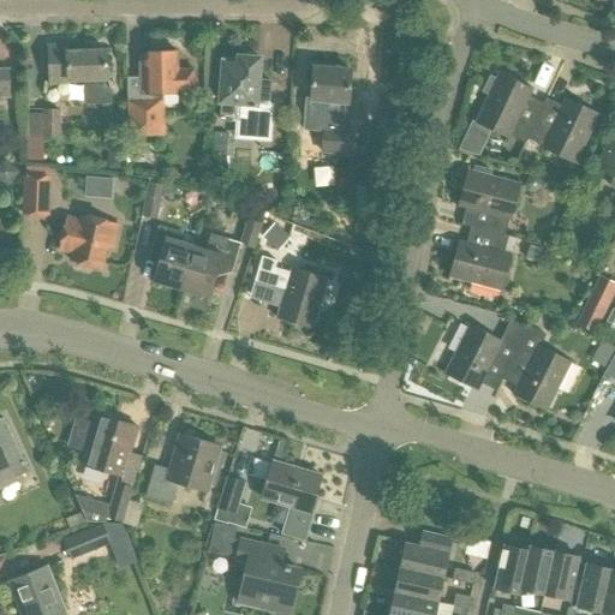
[(67,52),(67,46),(47,46),(48,85),(70,85),(70,82),(83,82),(83,85),(84,105),(111,103),(111,81),(106,81),(105,51),(67,52)]
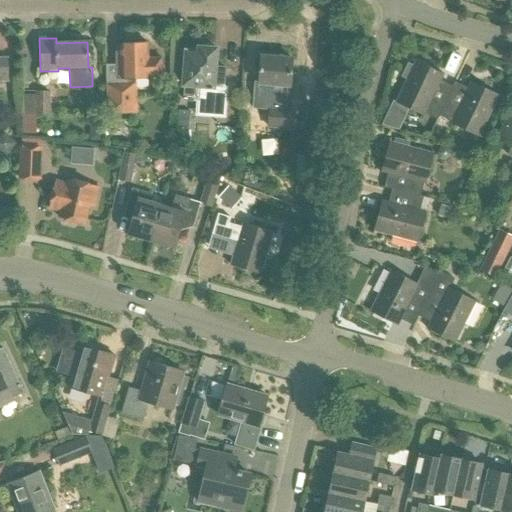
[(144,43),(144,40),(132,40),(132,43),(120,44),(120,45),(115,45),(115,64),(105,64),(106,114),(137,113),(136,82),(135,82),(135,78),(148,78),(148,77),(162,76),(162,57),(147,57),(147,43),(144,43)]
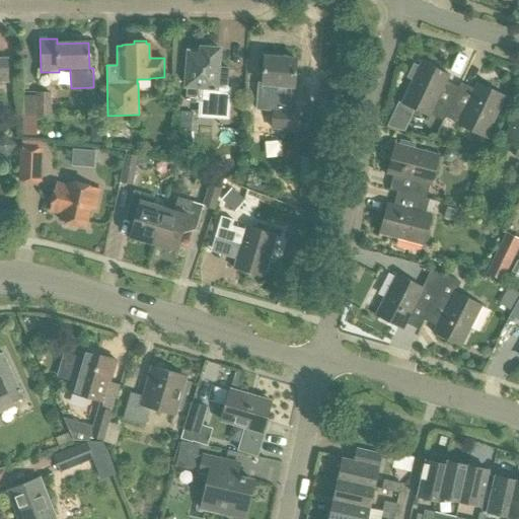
[(216,48),(214,45),(207,44),(205,48),(201,47),(201,48),(187,47),(187,50),(189,50),(186,86),(184,102),(202,103),(204,87),(217,88),(217,90),(227,90),(229,67),(218,67),(220,49),(216,48)]
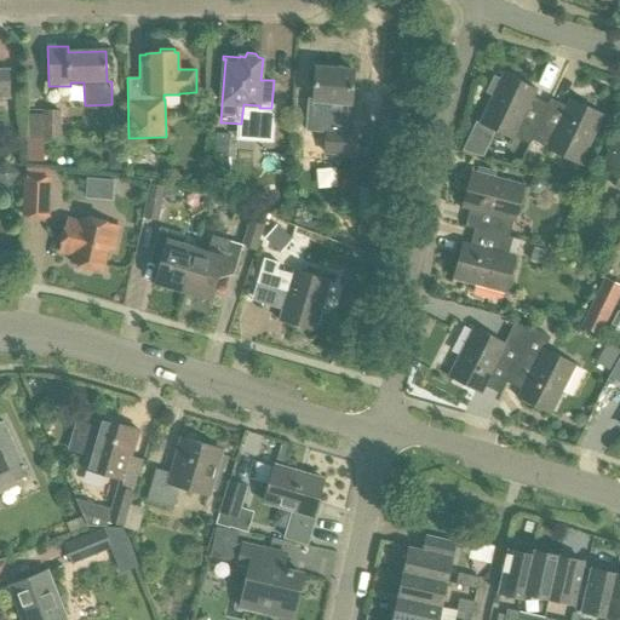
[(354,131),(357,89),(352,89),(354,69),(316,67),(314,102),(337,103),(336,130),(325,128),(323,155),(355,158),(357,131),(354,131)]
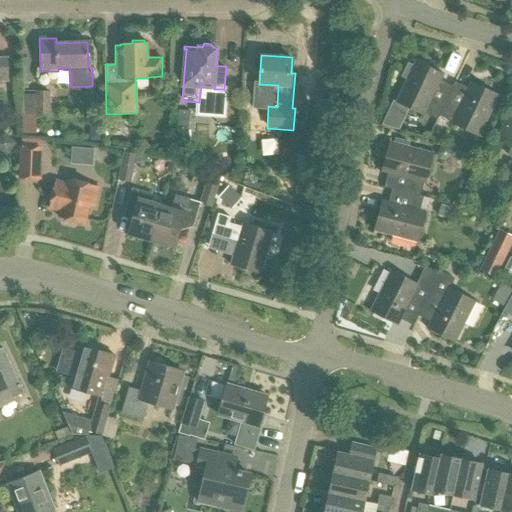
[(0,56),(0,82),(8,82),(7,57),(0,56)]
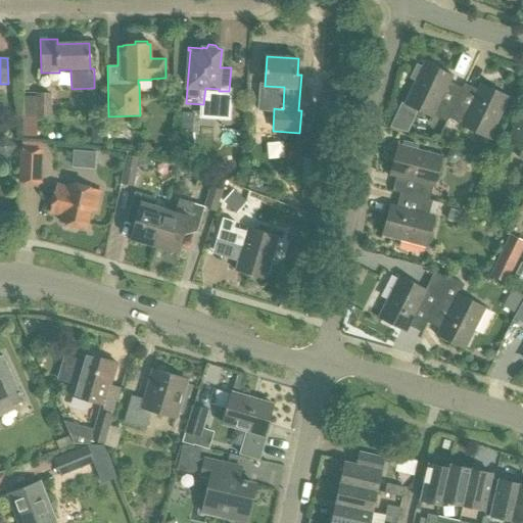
[(453,108),(438,101),(452,76),(424,62),(403,104),(431,117),(432,115),(446,123),(448,119),(453,108)]
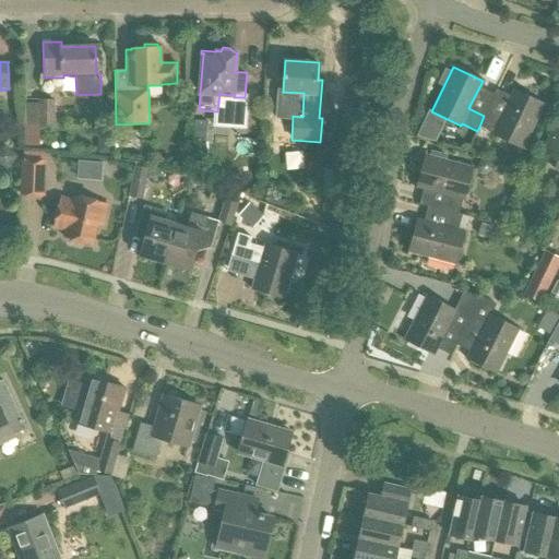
[(487,110),(485,114),(484,116),(479,127),(492,132),(491,133),(521,147),(543,104),(513,90),(500,117),(487,110)]
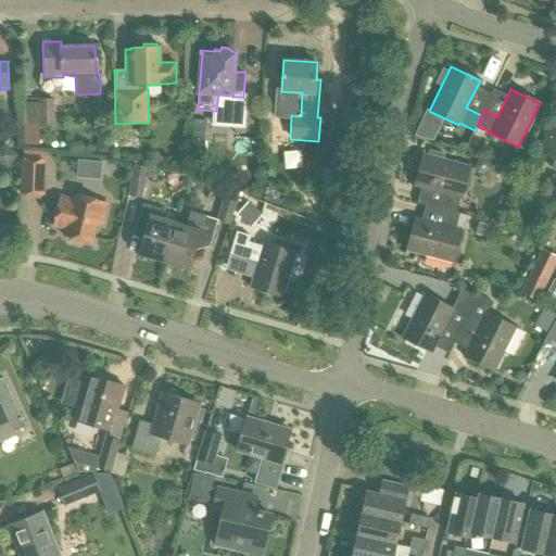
[(54,124),(54,99),(24,99),(23,124),(23,144),(39,144),(40,124),(54,124)]
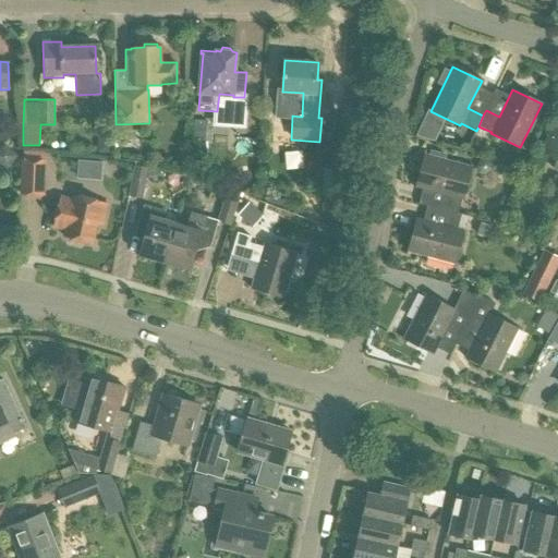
[(557,172),(557,121),(543,152),(557,159),(552,169),(557,172)]
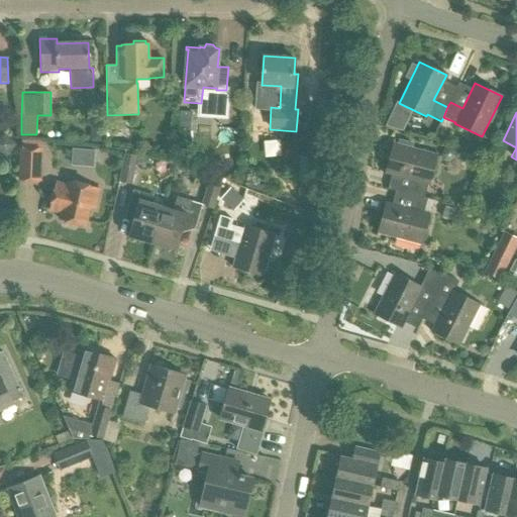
[(91,118),(91,142),(104,142),(104,118),(91,118)]
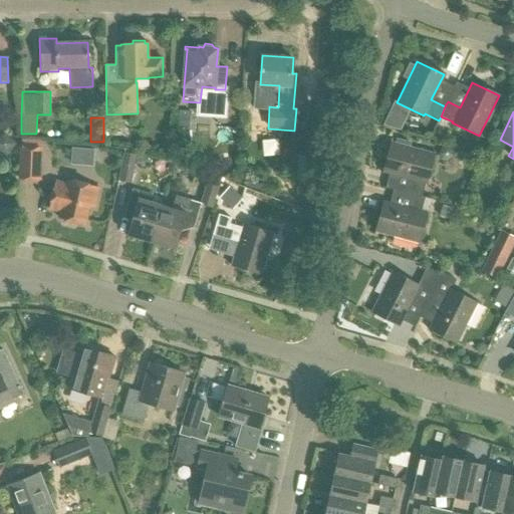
[(4,133),(0,137),(0,151),(6,157),(17,144),(4,133)]
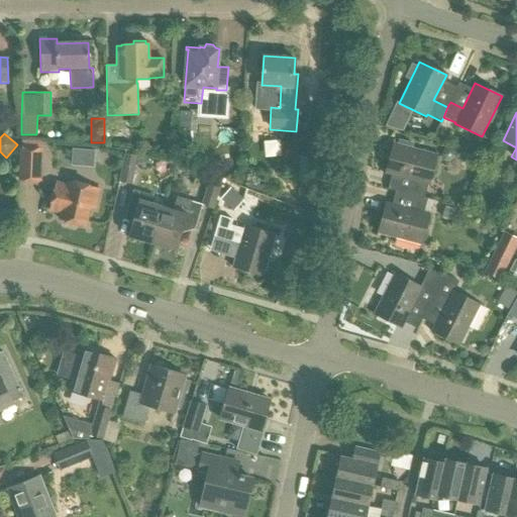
[(40,157),(41,139),(22,138),(20,179),(39,180),(35,179),(36,157),(40,157)]
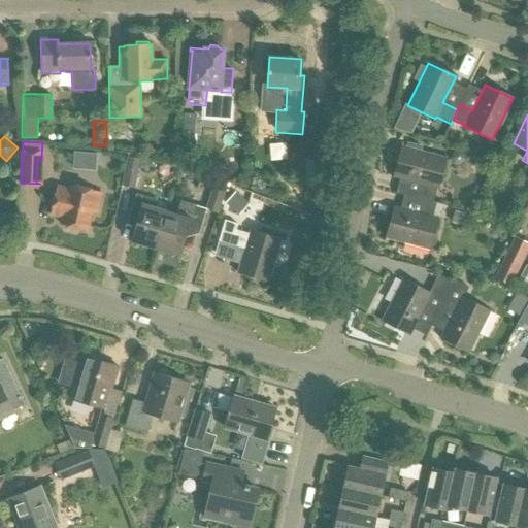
[(433,202),(436,188),(438,188),(446,158),(421,152),(423,145),(407,142),(405,147),(400,146),(392,176),(399,177),(395,193),(403,195),(433,202)]
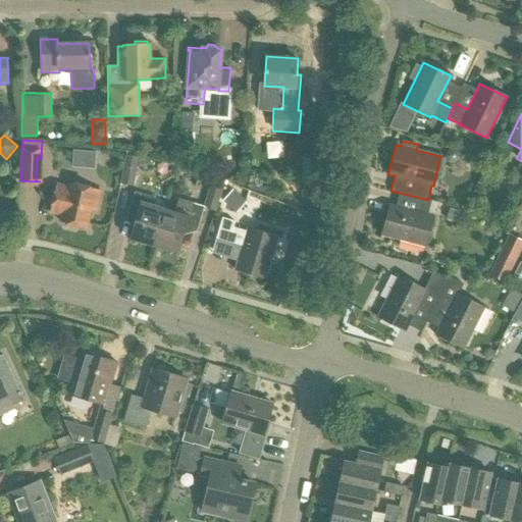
[(94,168),(96,152),(72,150),(71,167),(94,168)]
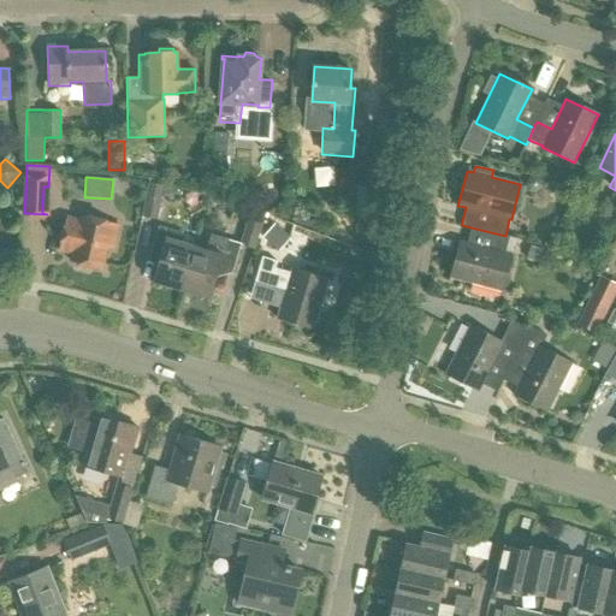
[(176,200),(178,184),(164,182),(164,185),(148,183),(141,217),(157,219),(161,196),(176,200)]
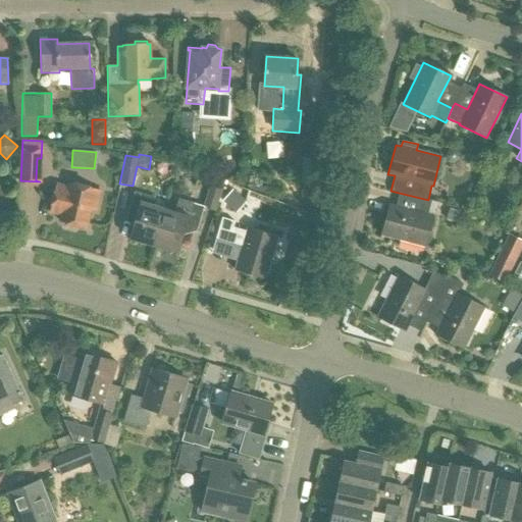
[(317,184),(319,159),(302,158),(301,183),(317,184)]
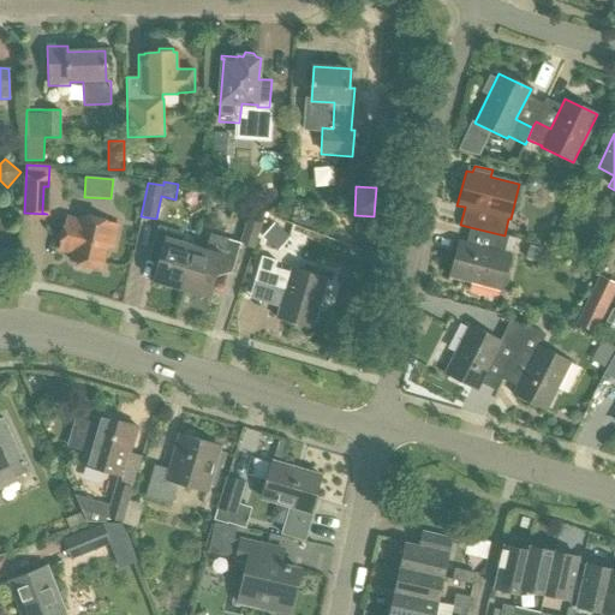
[(240,243),(240,245),(254,249),(264,216),(249,212),(248,215),(239,243),(240,243)]
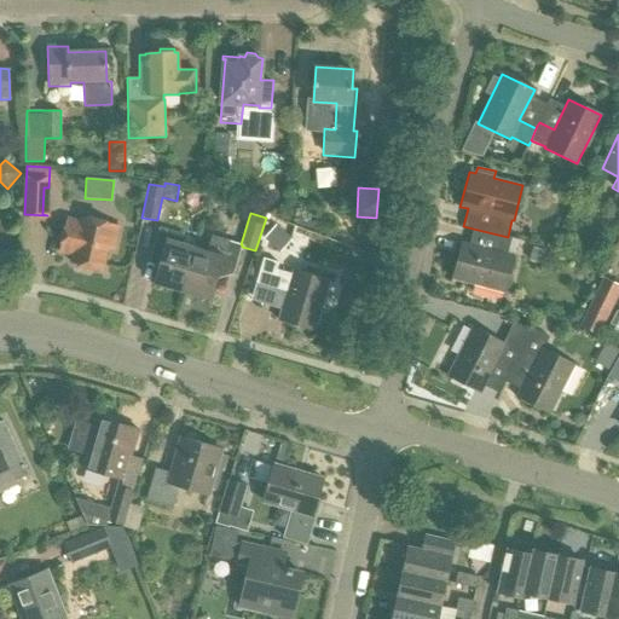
[(119,225),(82,217),(81,221),(67,218),(59,250),(74,254),(73,262),(75,262),(77,267),(88,270),(92,266),(103,268),(108,248),(113,249),(119,225)]
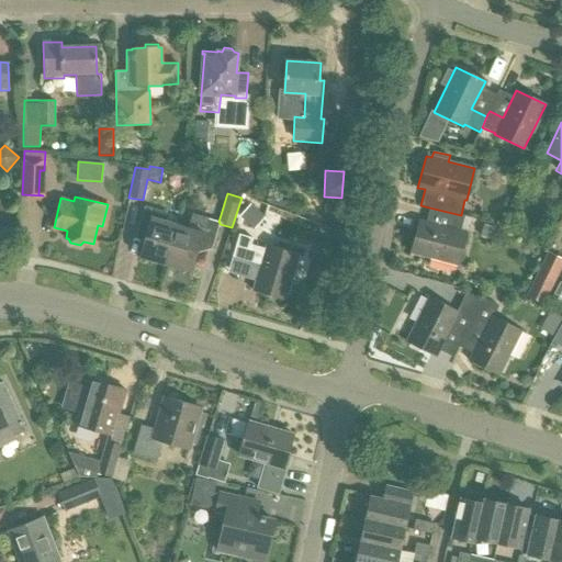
[(250,203),(239,216),(254,229),(266,217),(250,203)]
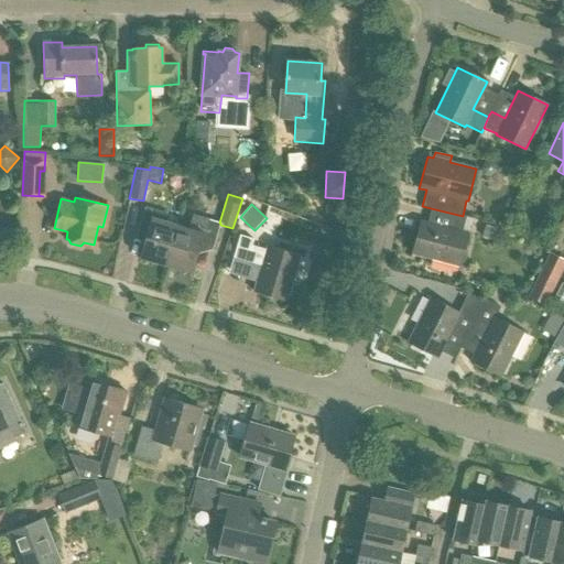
[(165,264),(177,225),(165,220),(167,214),(145,207),(137,237),(145,240),(140,257),(165,264)]
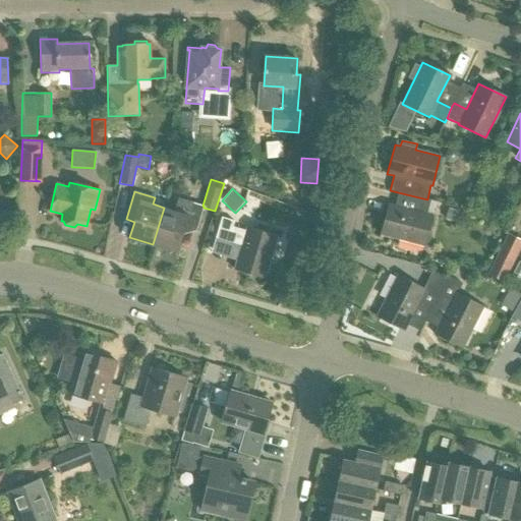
[(427,199),(398,192),(394,207),(388,206),(380,234),(424,246),(432,217),(433,217),(438,203),(430,200),(430,199),(427,199)]
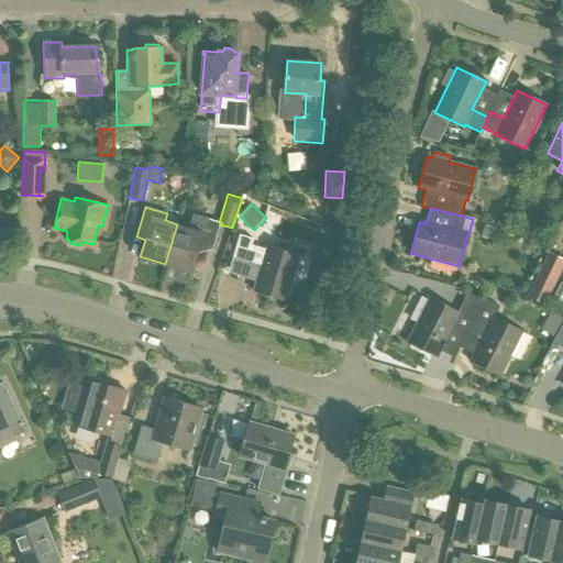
[(192,272),(208,219),(197,216),(192,229),(177,224),(165,264),(192,272)]
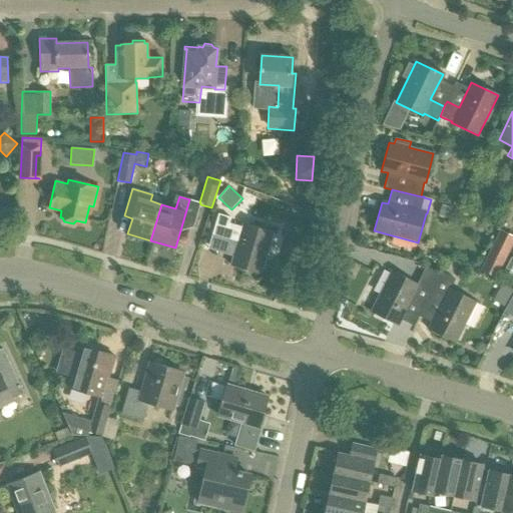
[(241,227),(228,223),(230,217),(217,213),(211,235),(237,242),(230,266),(260,274),(273,232),(242,223),(241,227)]
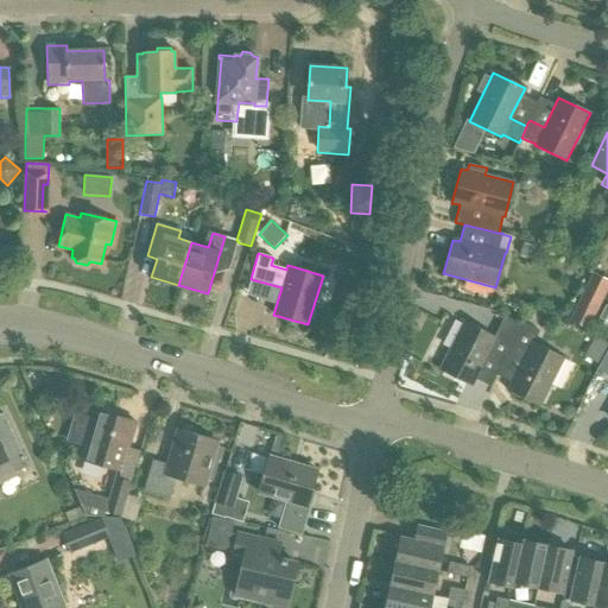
[(572,317),(581,322),(587,310),(593,312),(595,306),(599,309),(607,289),(607,278),(593,271),(580,299),(581,301),(572,317)]
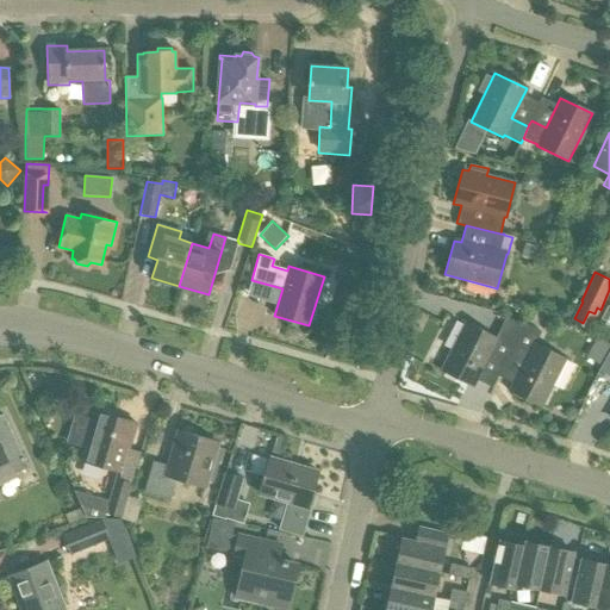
[(471,387),(475,380),(491,387),(496,377),(522,325),(506,317),(495,338),(483,331),(465,323),(440,371),(471,387)]
